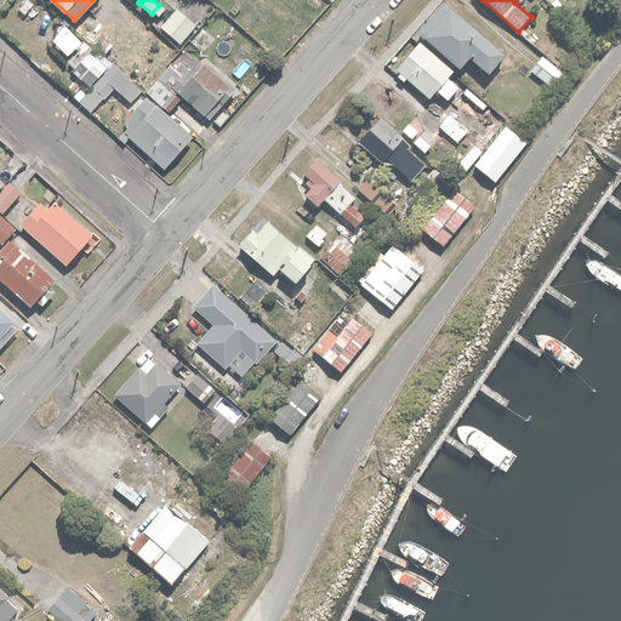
[(488,72),(505,52),(442,1),(416,33),(460,67),(468,56),(488,72)]
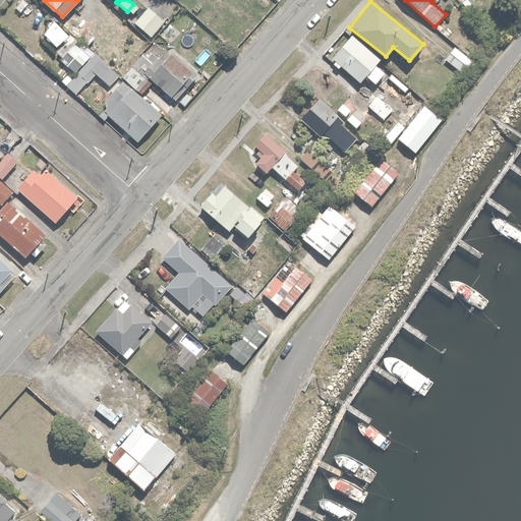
[(133,21),(151,37),(165,20),(148,5),(133,21)]
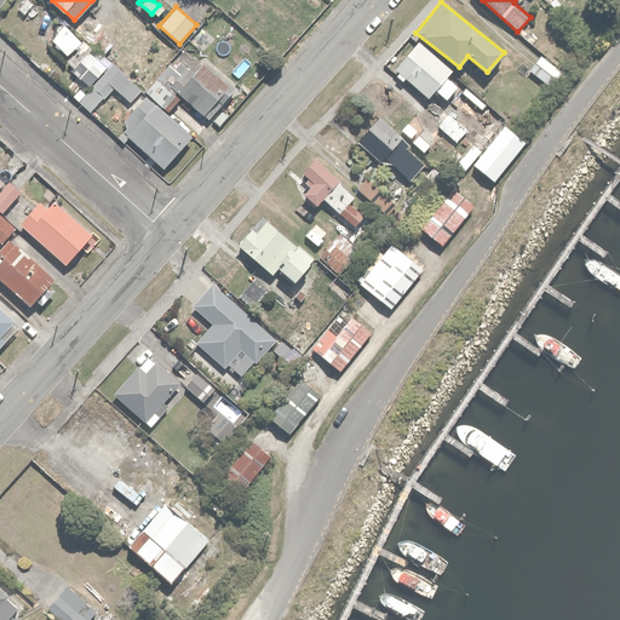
[(453,69),(418,38),(394,65),(400,70),(396,74),(403,81),(407,78),(428,96),(435,87),(446,97),(458,84),(447,75),(453,69)]
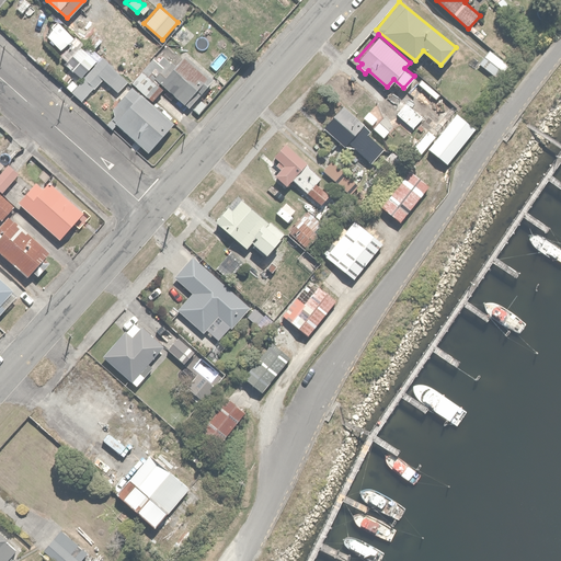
[(165,87),(189,106),(214,78),(186,55),(182,59),(162,43),(129,81),(153,101),(165,87)]
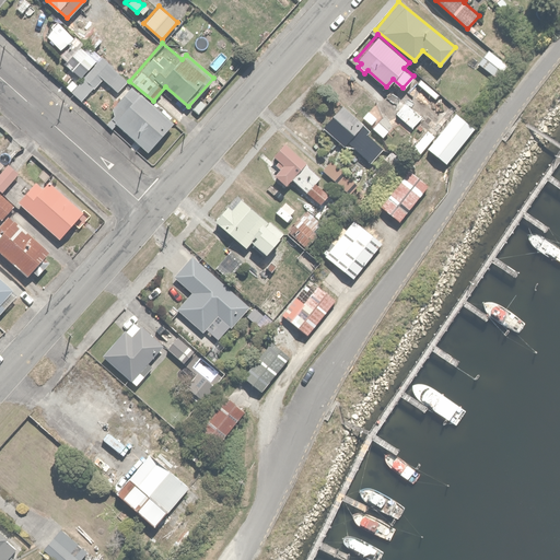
[(488,49),(478,63),(498,78),(508,63),(488,49)]
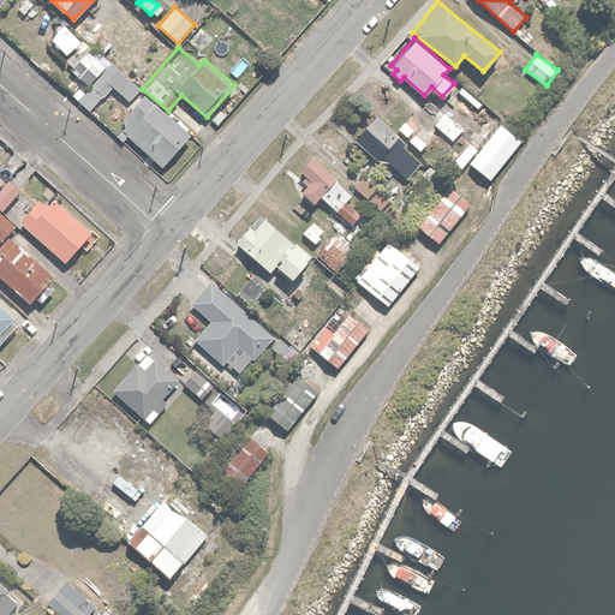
[(120,91),(130,81),(109,64),(91,85),(105,96),(113,85),(120,91)]
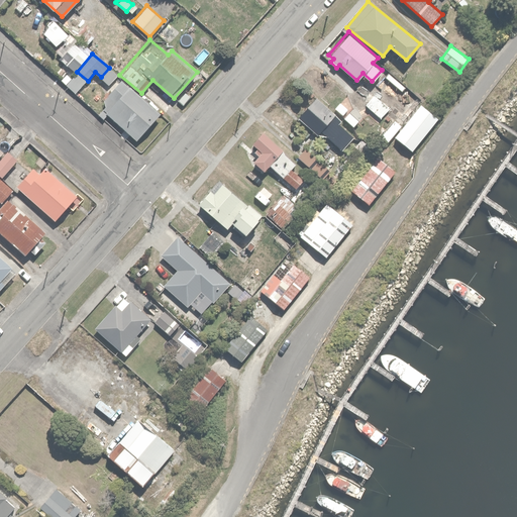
[(105,113),(135,137),(158,110),(119,79),(101,101),(109,108),(105,113)]
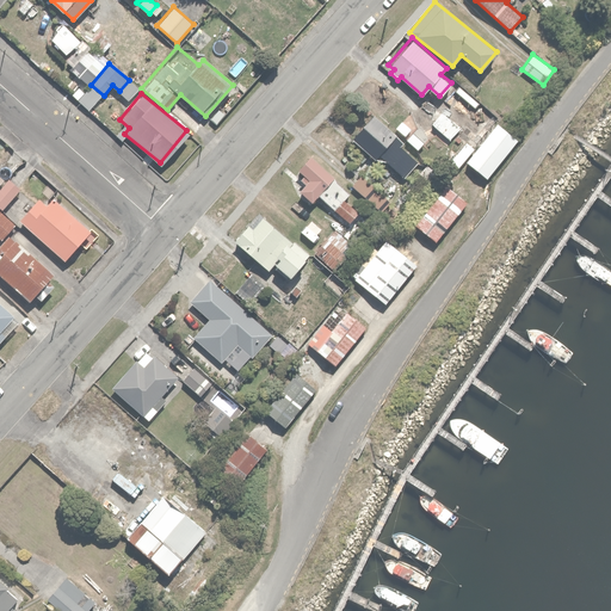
[(451,118),(442,111),(431,123),(440,131),(451,118)]
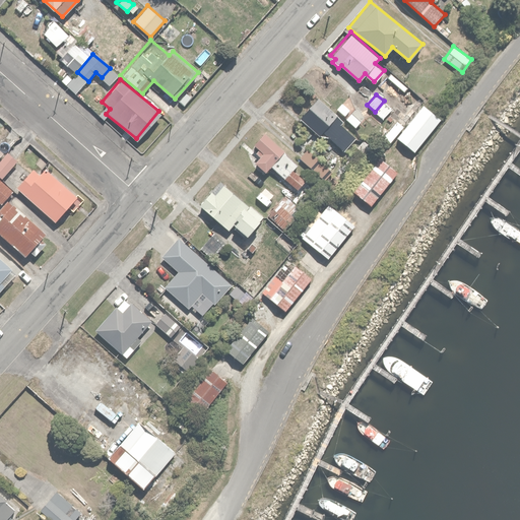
[(344,119),(317,95),(299,116),(323,137),(325,135),(344,152),(356,138),(340,124),(344,119)]
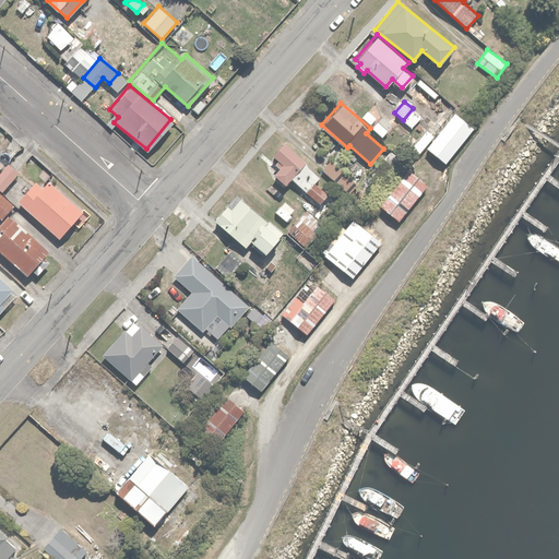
[(445,163),(474,128),(454,113),(426,147),(445,163)]
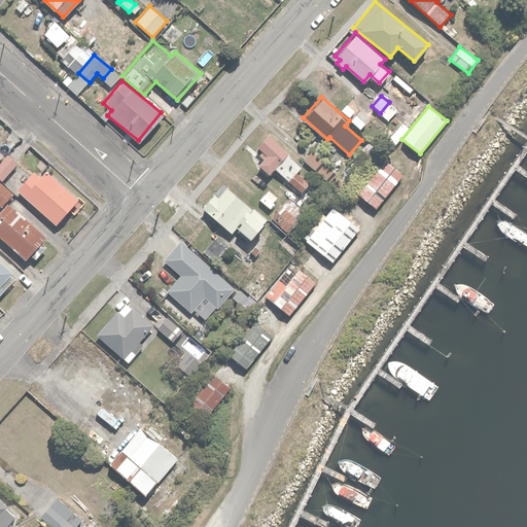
[(303,167),(267,132),(255,144),(260,150),(257,153),(261,156),(256,163),(269,173),(274,168),(300,191),(312,179),(301,169),(303,167)]
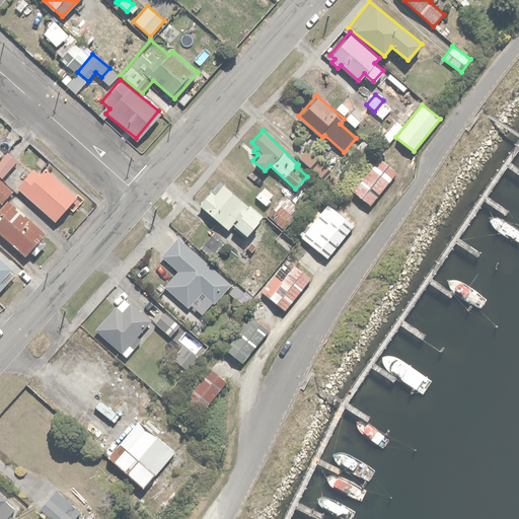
[(0,158),(0,173),(1,175),(16,158),(7,150),(0,158)]
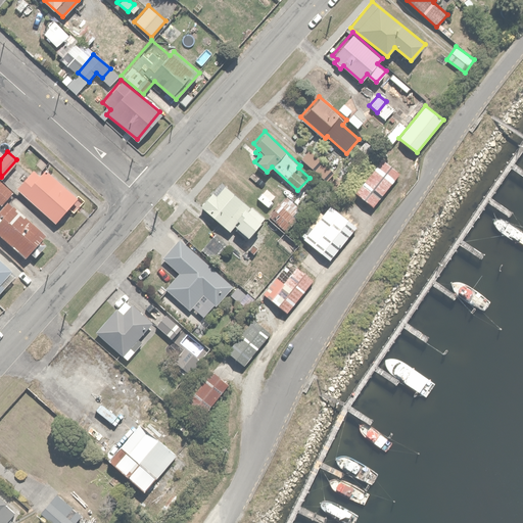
[(353,191),(373,206),(399,172),(380,156),(353,191)]
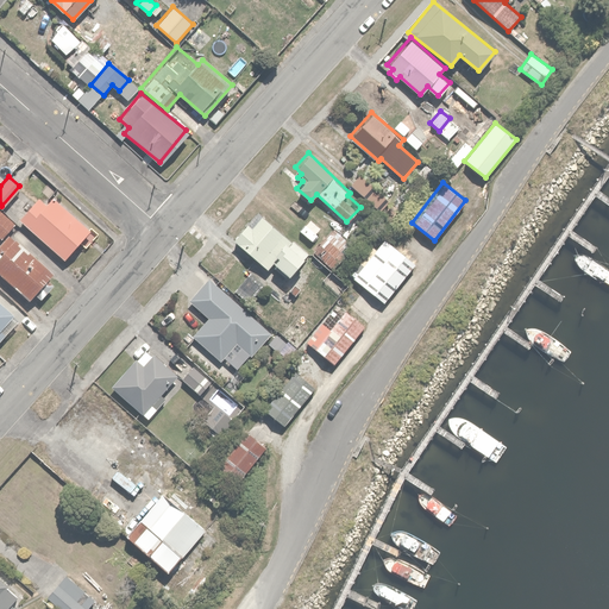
[(88,228),(50,196),(26,224),(64,256),(88,228)]
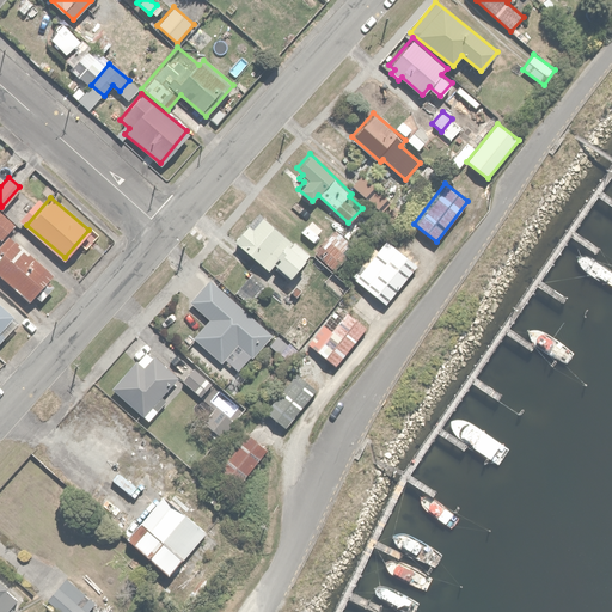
[(291,277),(311,255),(261,209),(233,239),(268,270),(275,263),(291,277)]
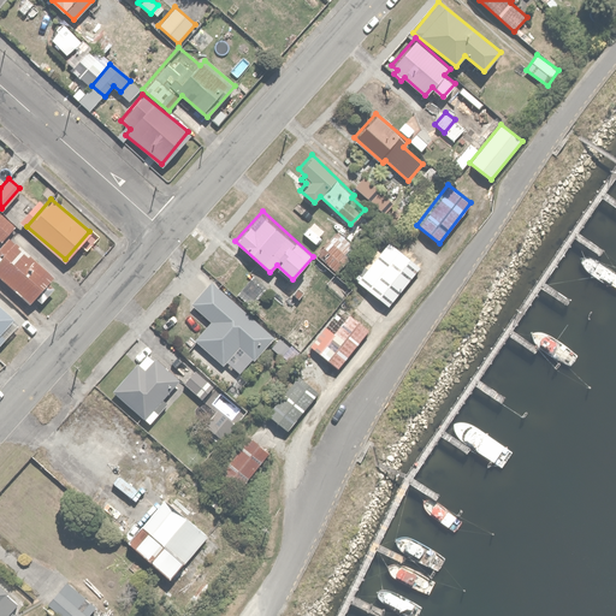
[(0,237),(1,240),(15,224),(0,212),(0,237)]
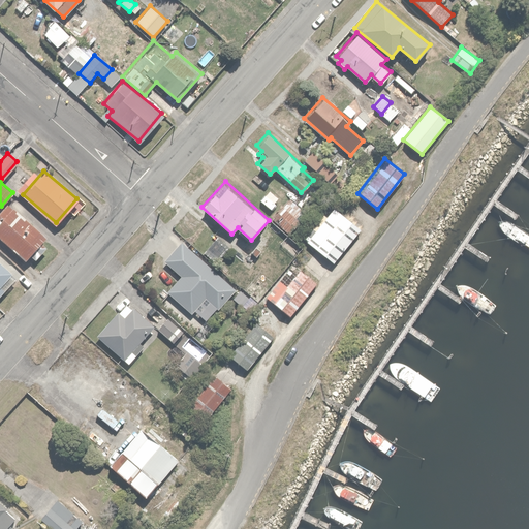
[(289,198),(272,218),(284,230),(303,210),(289,198)]
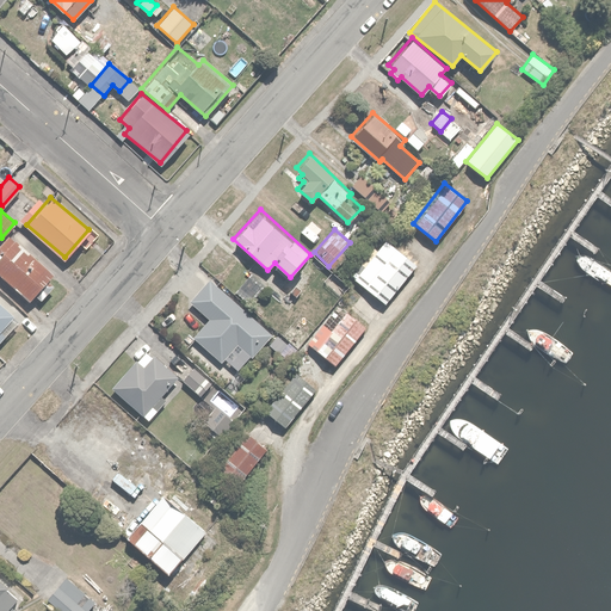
[(55,273),(13,233),(0,246),(0,272),(29,300),(55,273)]
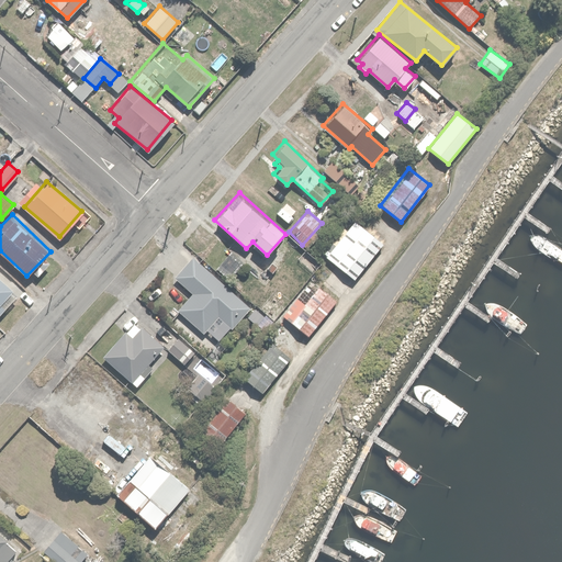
[(325,251),(356,279),(385,244),(356,217),(325,251)]
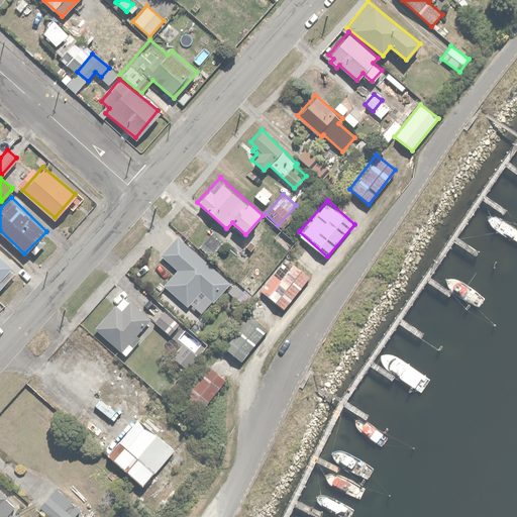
[(213,230),(200,244),(210,254),(224,240),(213,230)]
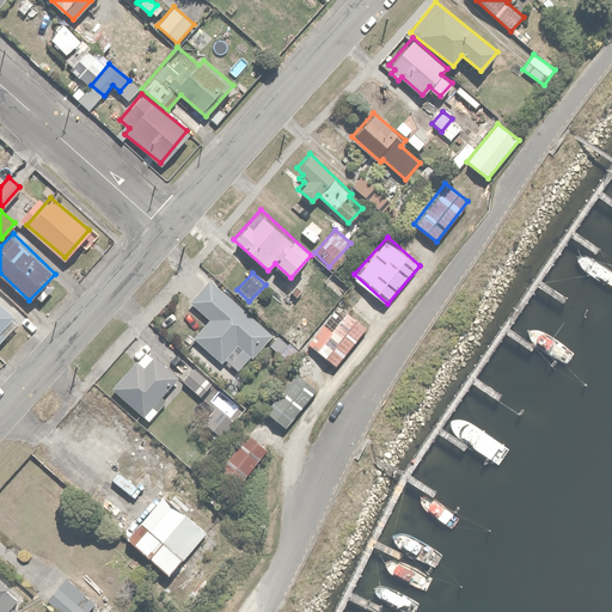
[(274,334),(212,280),(191,304),(209,319),(194,335),(222,360),(238,342),(254,356),(274,334)]
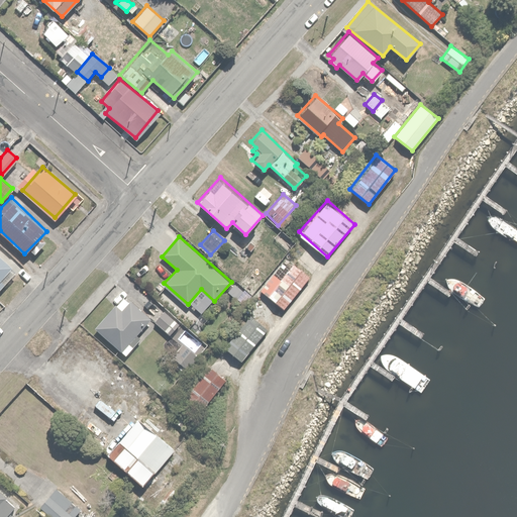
[(0,289),(16,273),(0,256),(0,289)]
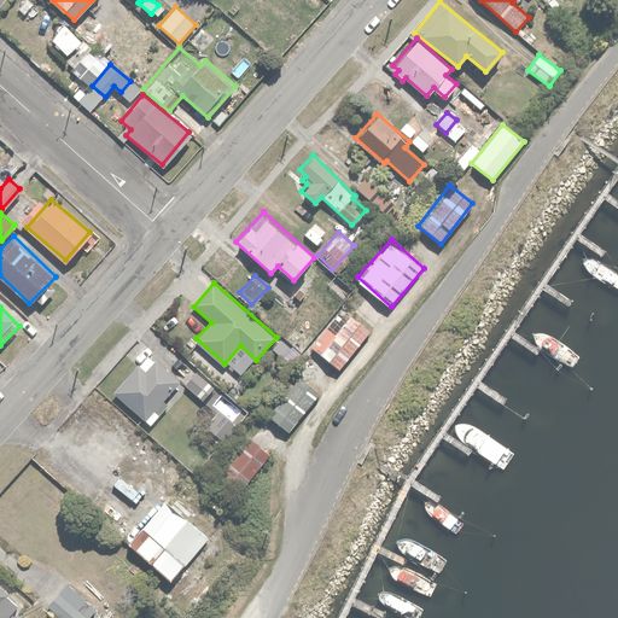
[(342,371),(373,330),(349,312),(318,353),(342,371)]
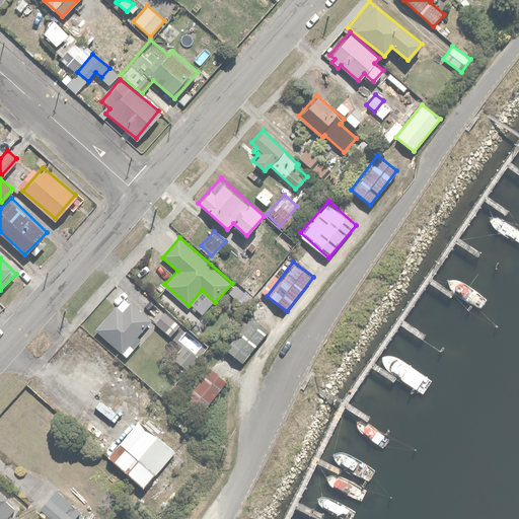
[(235,282),(228,292),(238,301),(246,291),(235,282)]
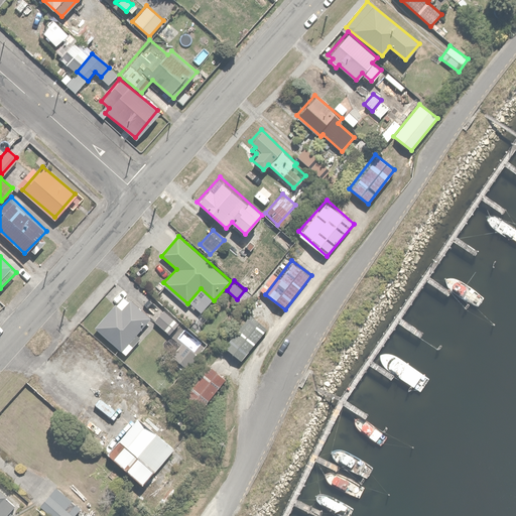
[(114,302),(94,327),(121,349),(149,315),(130,299),(122,309),(114,302)]
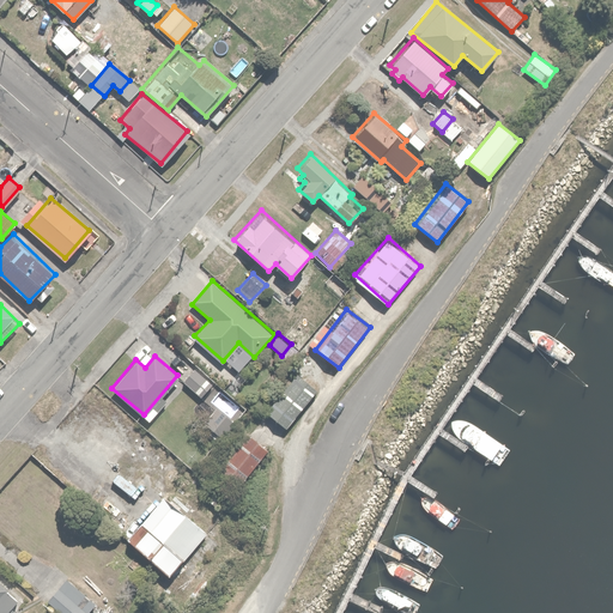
[(182,378),(201,396),(213,383),(194,366),(182,378)]
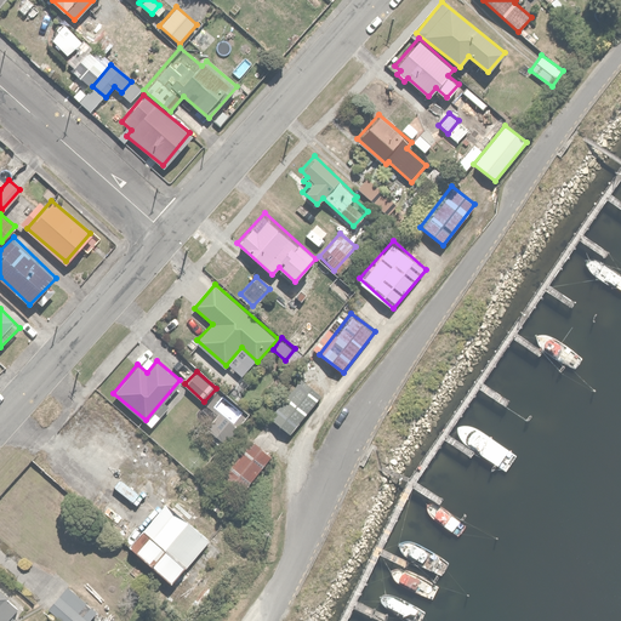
[(267,415),(290,433),(319,396),(297,377),(267,415)]
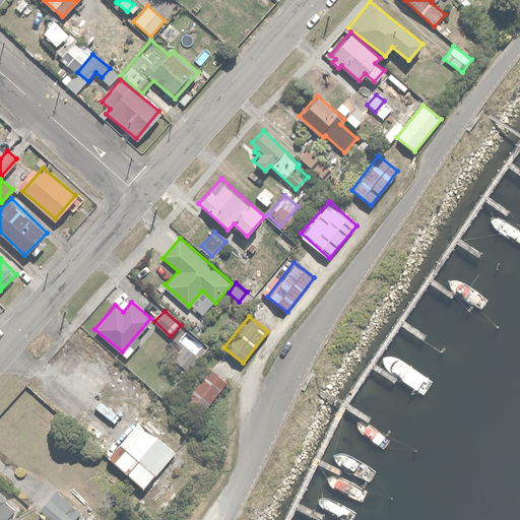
[(189,372),(200,359),(189,349),(178,363),(189,372)]
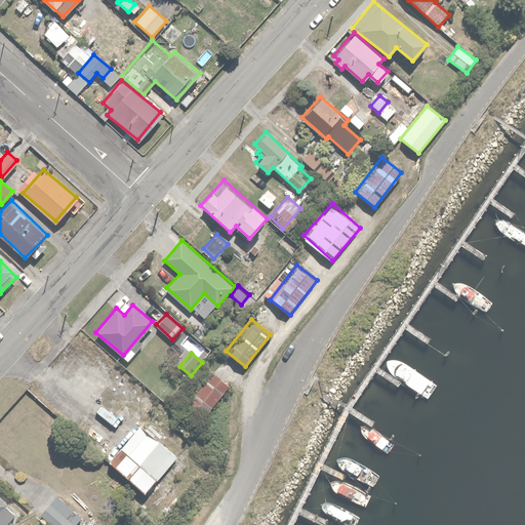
[(203,417),(230,385),(214,371),(188,404),(203,417)]
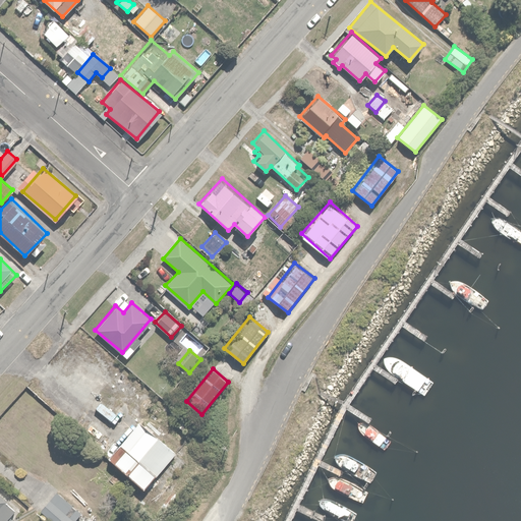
[(108,455),(141,486),(157,469),(167,479),(183,462),(125,408),(112,421),(126,435),(108,455)]
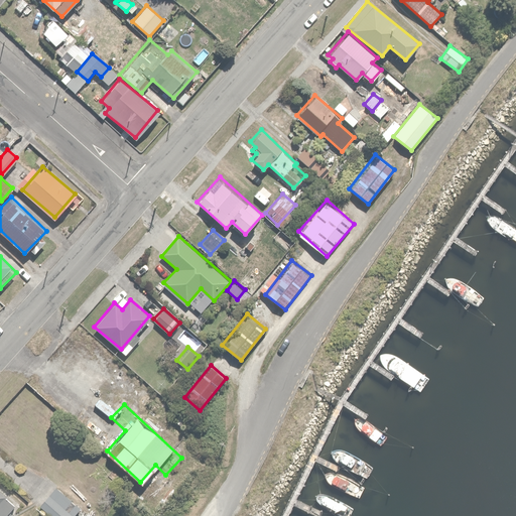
[(0,484),(0,510),(13,497),(0,484)]
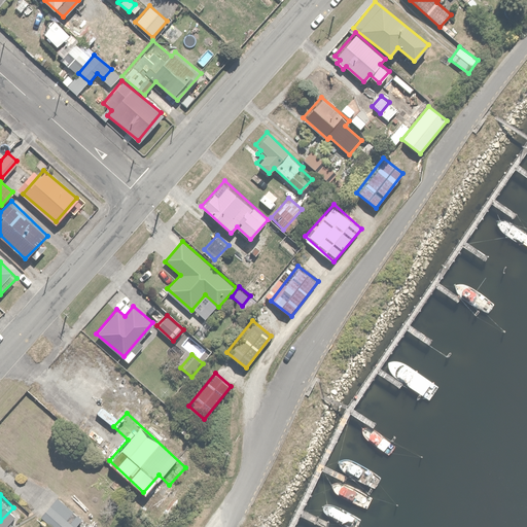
[(40,515),(53,526),(73,526),(82,519),(59,496),(40,515)]
